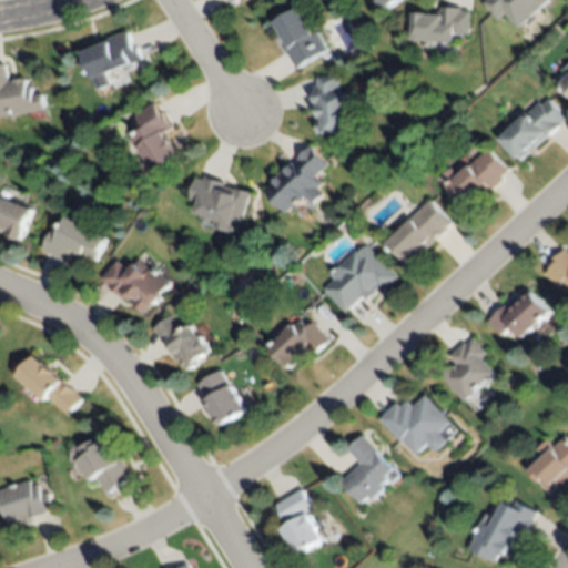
[(403,0),(388,11),(379,0),(403,0)]
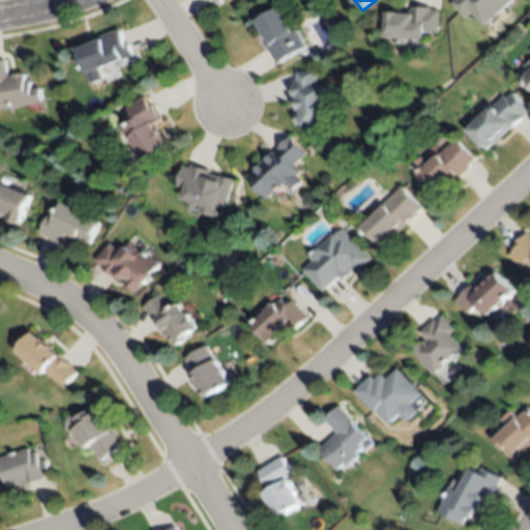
[(511,0),(484,25),(470,10),(464,17),(451,2),(453,0),(511,0)]
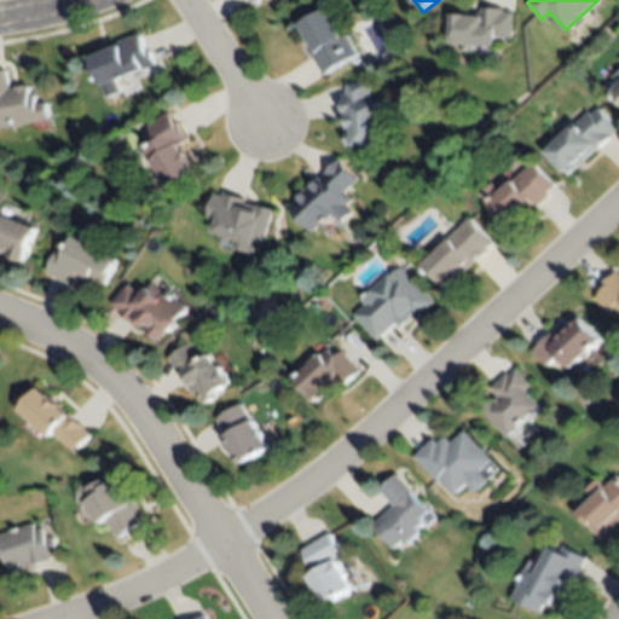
[(356,50),(322,70),(312,55),(317,52),(300,25),(327,9),(343,38),(346,35),(356,50)]
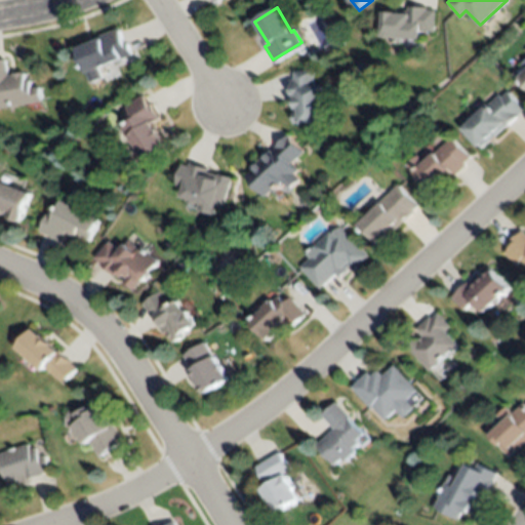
[(434,32),(420,31),(419,39),(403,38),(403,43),(391,42),(391,38),(381,37),(382,12),(406,14),(406,7),(428,7),(428,10),(435,10),(434,32)]
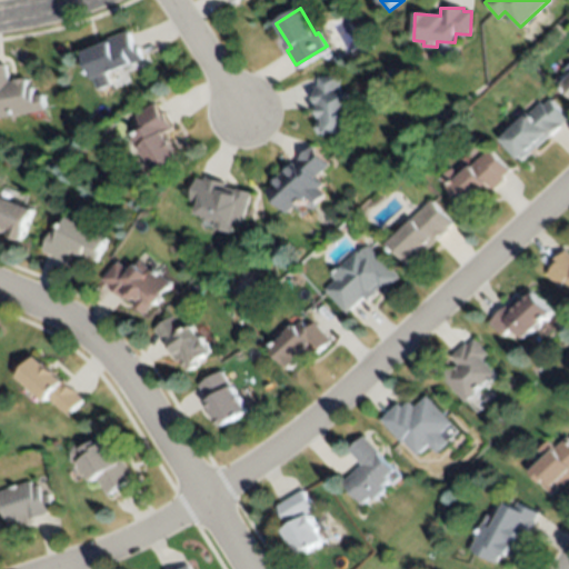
[(82,52),(109,42),(107,39),(127,31),(133,47),(137,46),(142,59),(93,79),(82,52)]
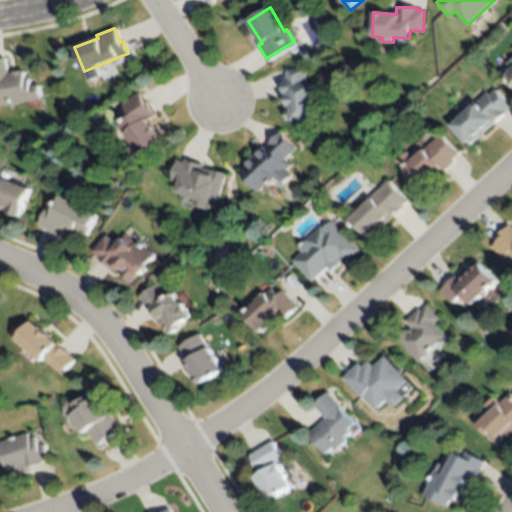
[(0,57),(5,57),(8,73),(22,70),(23,76),(26,76),(28,85),(38,83),(41,98),(0,106),(0,57)]
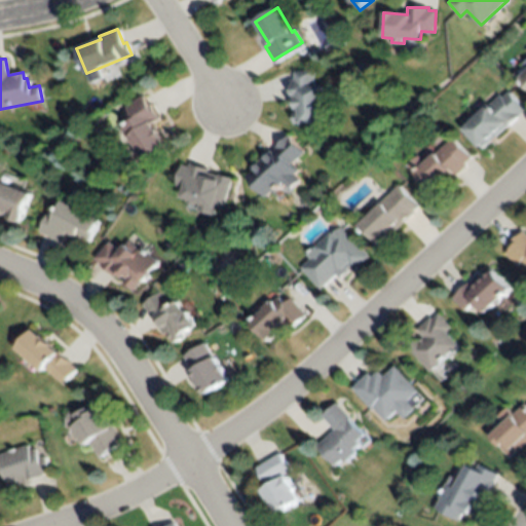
[(294,71),(316,70),(316,87),(328,87),(330,122),(295,124),(293,79),(294,79),(294,71)]
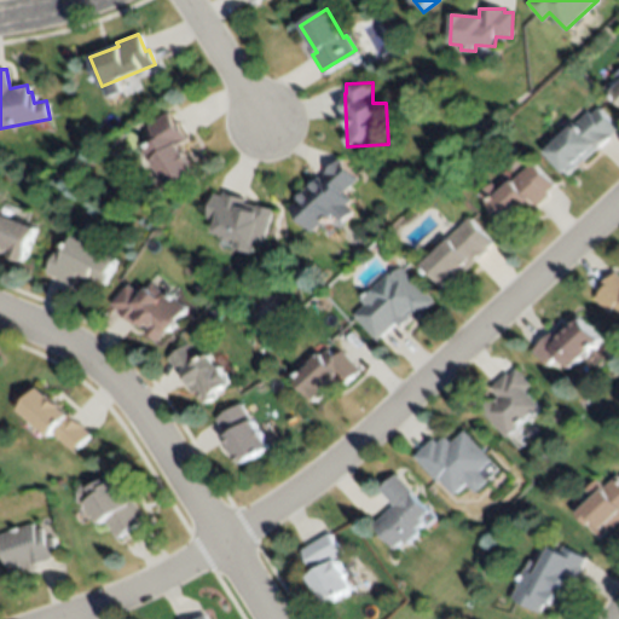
[(565,174),(545,152),(556,142),(553,137),(562,128),(566,133),(577,123),(576,123),(589,111),(591,115),(600,108),(618,128),(611,136),(613,137),(596,151),(568,175),(567,173),(565,174)]
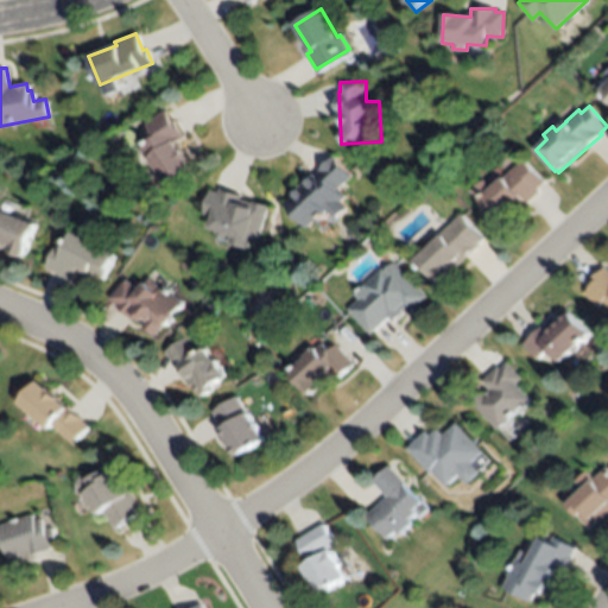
[(168,185),(151,159),(149,160),(141,149),(156,139),(145,124),(165,111),(177,128),(178,128),(184,138),(176,144),(179,150),(182,150),(188,159),(187,160),(192,170),(168,185)]
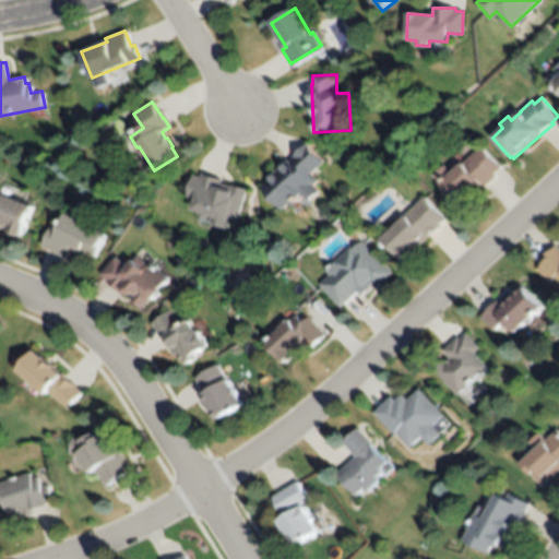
[(311,174),(319,181),(313,186),(320,191),(310,201),(305,195),(294,206),(289,202),(282,211),(260,189),(269,180),(268,179),(287,161),(288,162),(308,143),(325,161),(311,174)]
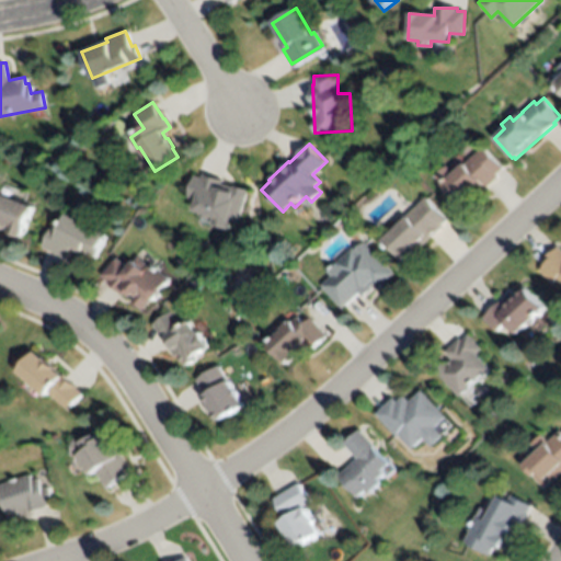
[(485,190),(480,184),(474,189),(477,190),(467,198),(467,196),(459,204),(444,186),(443,187),(434,178),(446,165),(454,174),(483,148),(503,169),(495,175),(497,178),(485,190)]
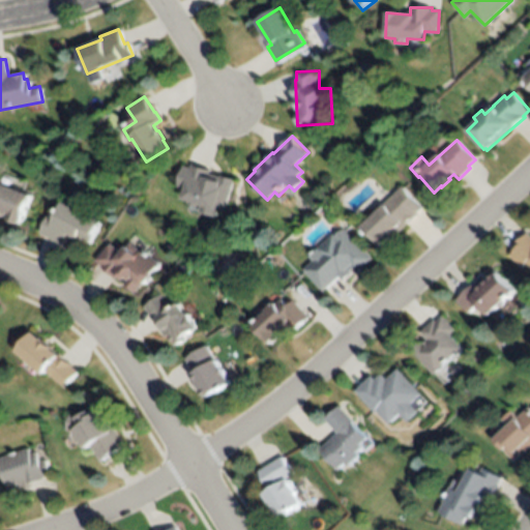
[(224,210),(217,208),(216,210),(183,200),(186,189),(178,187),(184,166),(192,168),(192,166),(210,171),(210,174),(219,177),(219,176),(234,179),(224,210)]
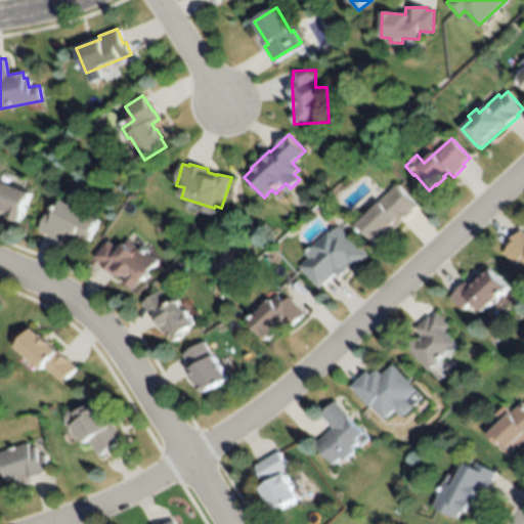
[(0,181),(32,193),(19,221),(2,215),(3,214),(0,211),(0,181)]
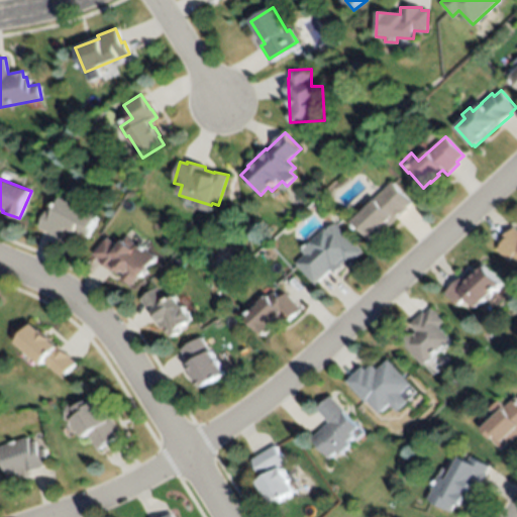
[(393,182),(411,203),(405,208),(406,210),(372,241),(353,221),(374,201),(374,200),(393,182)]
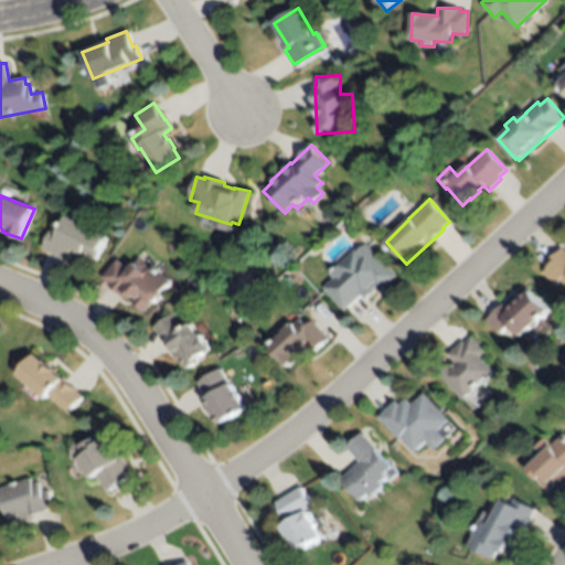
[(107,236),(95,262),(82,255),(81,258),(71,253),(66,262),(41,249),(53,226),(59,230),(66,215),(107,236)]
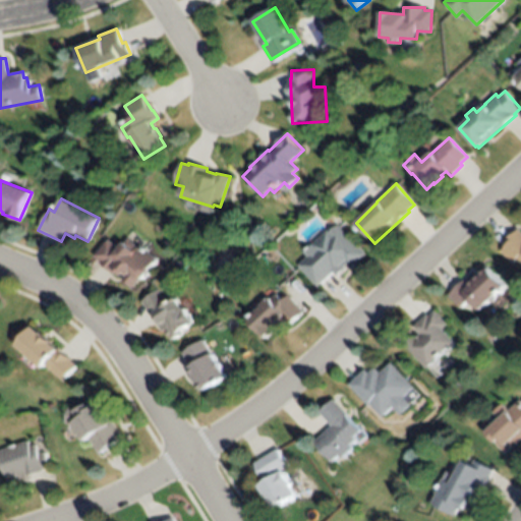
[(298,267),(308,258),(303,252),(312,244),(315,248),(329,236),(328,234),(338,225),(364,254),(350,269),(346,265),(343,268),(345,268),(336,277),(332,273),(316,287),(298,267)]
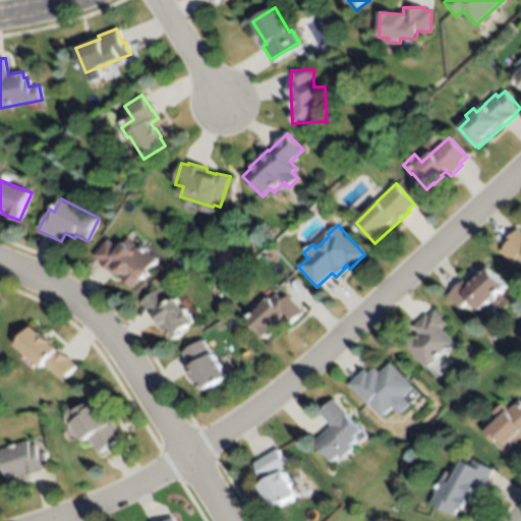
[(520,262),(518,258),(513,264),(501,251),(506,246),(503,242),(518,228),(520,231),(520,262)]
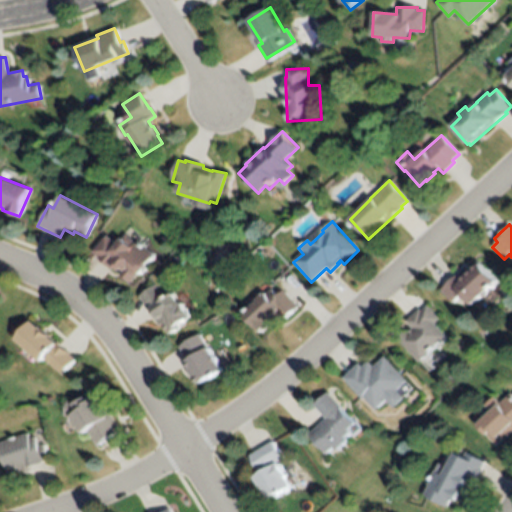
[(154,256),(147,264),(148,265),(139,276),(137,274),(130,283),(120,273),(121,272),(113,265),(110,269),(97,258),(98,256),(92,251),(106,236),(116,245),(126,235),(136,243),(138,241),(154,256)]
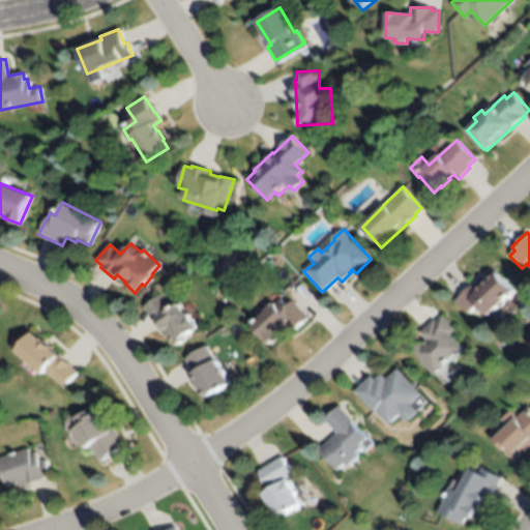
[(455,300),(471,286),(470,286),(472,284),(475,288),(494,270),(514,292),(490,316),(477,303),(466,313),(455,300)]
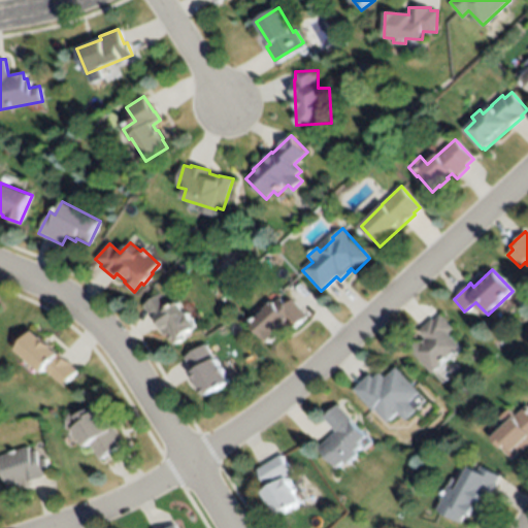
[(141,304),(159,293),(169,307),(177,301),(186,314),(188,312),(197,326),(184,334),(186,337),(174,344),(166,333),(162,336),(141,304)]
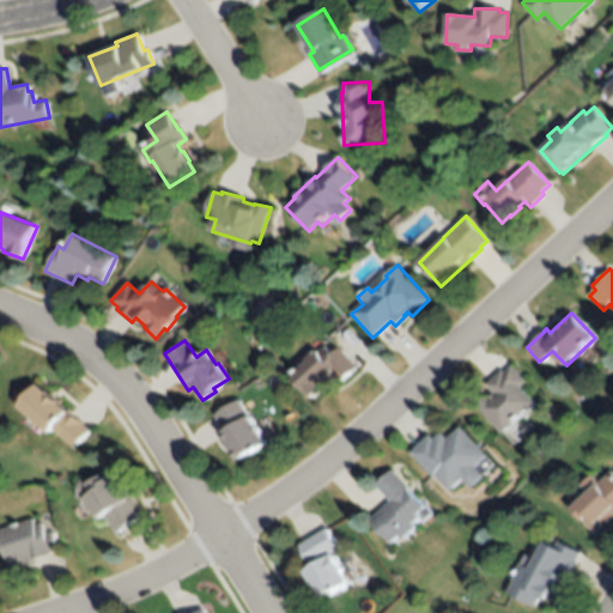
[(356,368),(341,381),(333,372),(319,386),(321,389),(310,400),(290,376),(323,346),(331,353),(337,347),(356,368)]
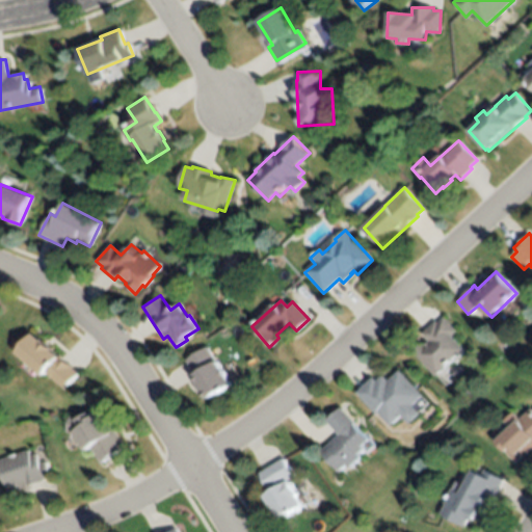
[(456,330),(450,336),(462,349),(442,369),(442,370),(434,377),(411,353),(422,343),(423,345),(428,341),(421,335),(434,321),(436,323),(443,317),(456,330)]
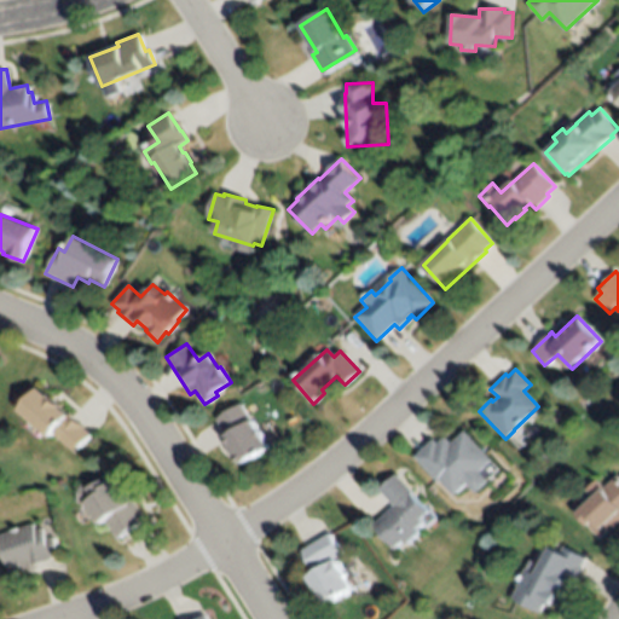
[(18,410),(38,388),(46,397),(48,395),(59,405),(58,408),(67,414),(68,414),(84,428),(82,428),(90,434),(73,453),(52,433),(48,438),(18,410)]
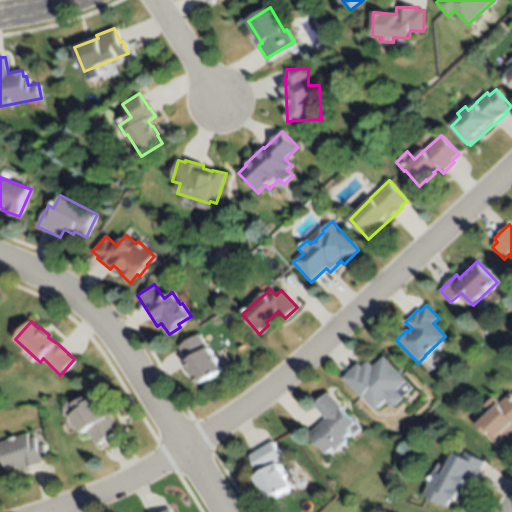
[(223,371),(199,386),(184,363),(188,361),(178,346),(198,334),(207,349),(209,347),(223,371)]
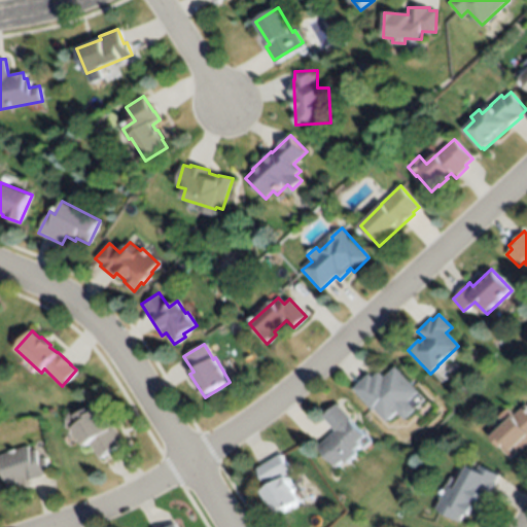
[(418,392),(408,401),(415,410),(403,420),(396,412),(386,422),(375,409),(372,411),(352,389),(369,374),(372,378),(378,372),(383,377),(394,366),(418,392)]
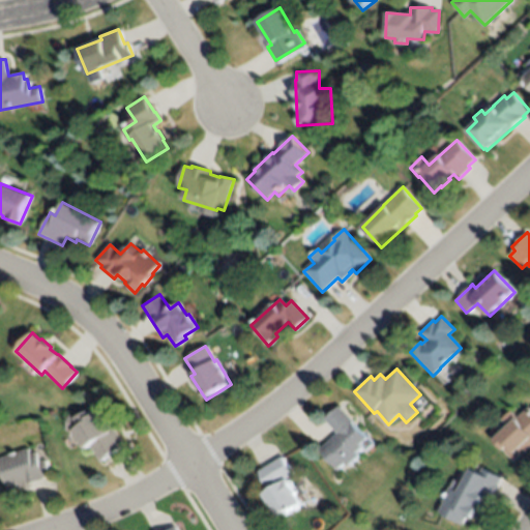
[(337,433),(325,420),(339,407),(366,439),(359,445),(361,447),(354,453),(357,457),(347,466),(345,463),(337,469),(319,449),(337,433)]
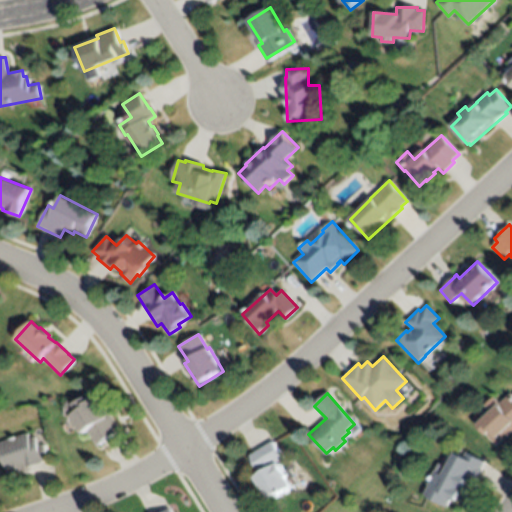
[(511,430),(496,446),(476,425),(497,407),(496,406),(509,393),(511,396),(511,430)]
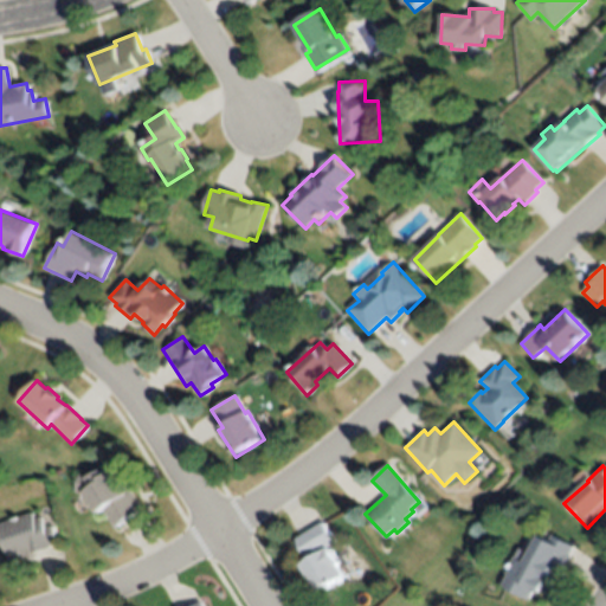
[(141,510),(113,527),(103,510),(97,514),(83,492),(91,488),(85,478),(101,470),(104,477),(117,469),(141,510)]
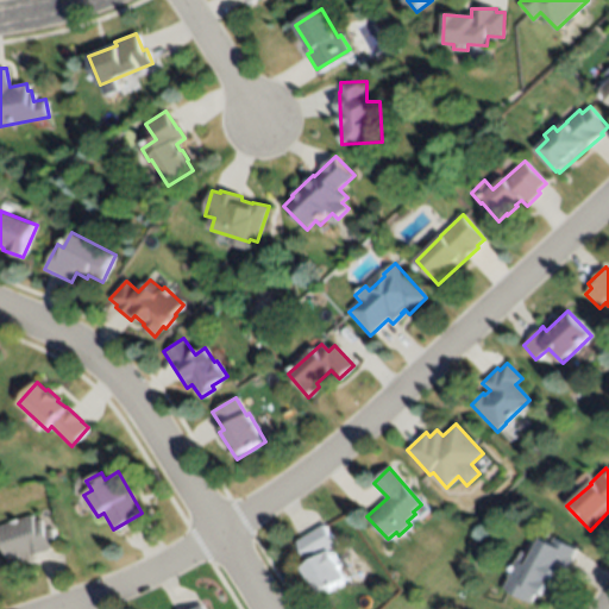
[(0,541),(0,525),(31,515),(33,522),(41,520),(44,531),(51,528),(57,546),(49,548),(49,551),(30,557),(30,556),(26,557),(29,562),(16,567),(13,562),(7,563),(0,541)]
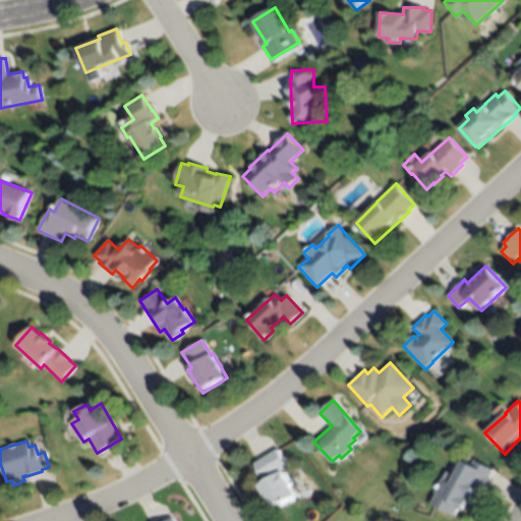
[(277,449),(288,467),(281,471),(290,486),(296,496),(273,510),(258,486),(264,482),(252,464),(277,449)]
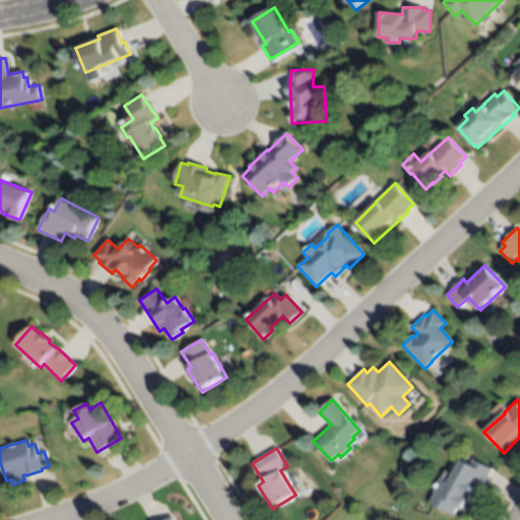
[(445,469),(453,474),(462,460),(470,465),(473,460),(491,470),(480,489),(474,485),(470,494),(472,496),(470,501),(467,500),(462,509),(457,506),(452,514),(430,502),(435,494),(432,493),(445,469)]
